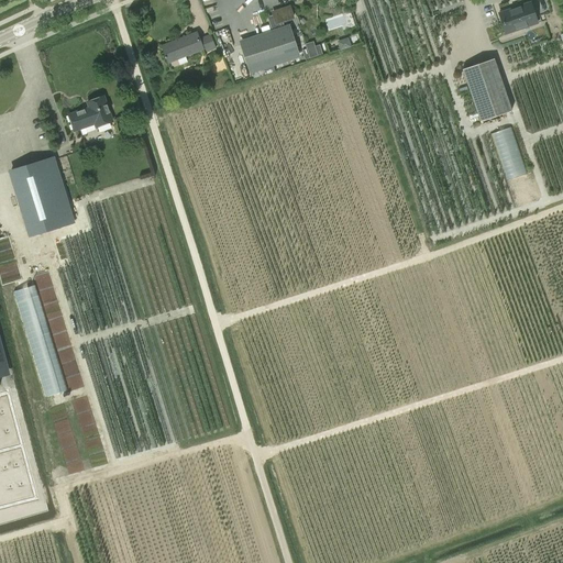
[(530,2),(499,13),(506,34),(537,23),(530,2)]
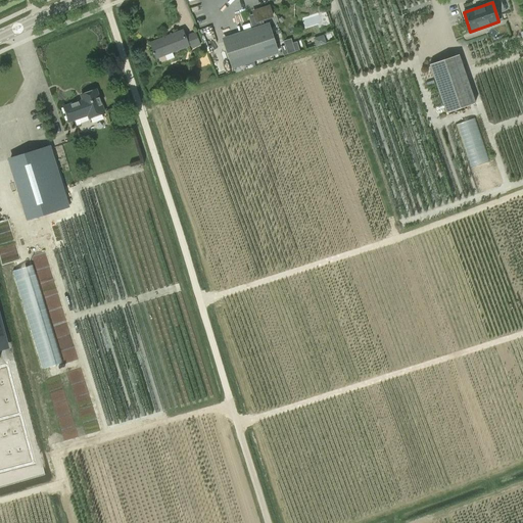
[(248,15),(252,28),(222,38),(232,68),(279,53),(270,22),(264,25),(263,20),(274,17),(270,5),(251,10),(252,14),(248,15)]
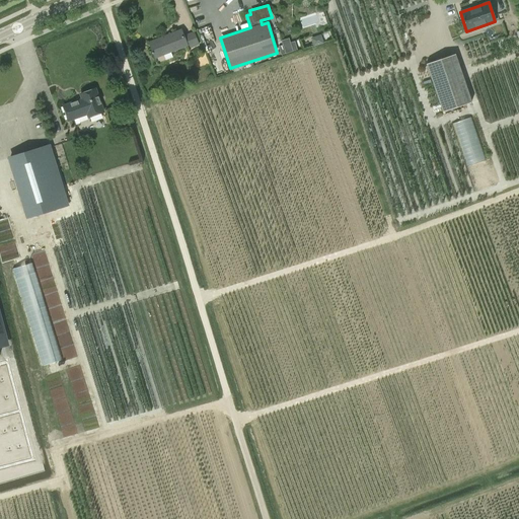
[(154,59),(187,46),(188,50),(199,46),(194,32),(183,36),(180,29),(148,43),(154,59)]
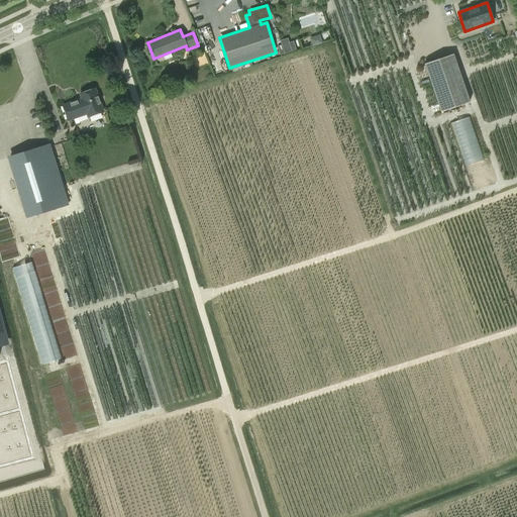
[(322,42),(320,34),(310,37),(312,45),(322,42)]
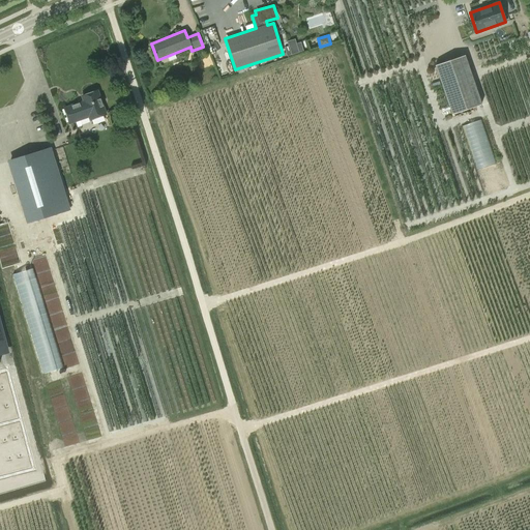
[(295,39),(287,41),(289,46),(284,48),(287,56),(303,51),(300,42),(296,43),(295,39)]
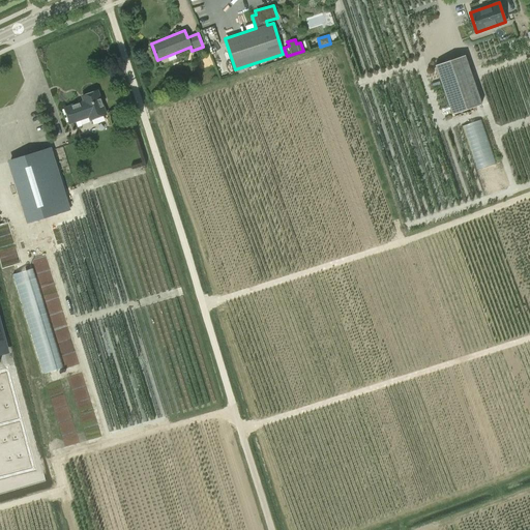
[(481,105),(465,56),(435,66),(452,115),(481,105)]
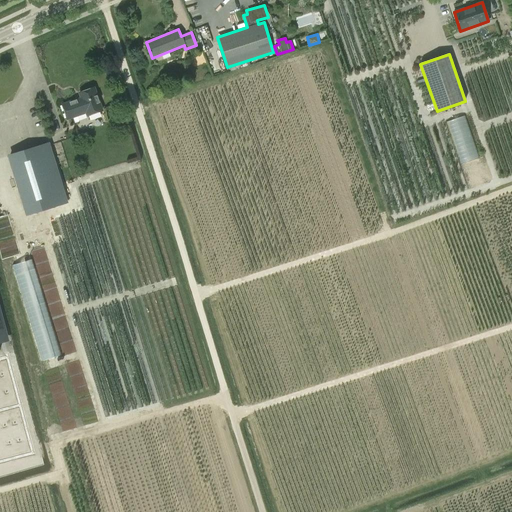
[(82,98),(62,105),(67,118),(86,112),(87,115),(102,110),(95,89),(90,91),(90,88),(89,88),(84,89),(83,91),(84,93),(80,94),(82,98)]
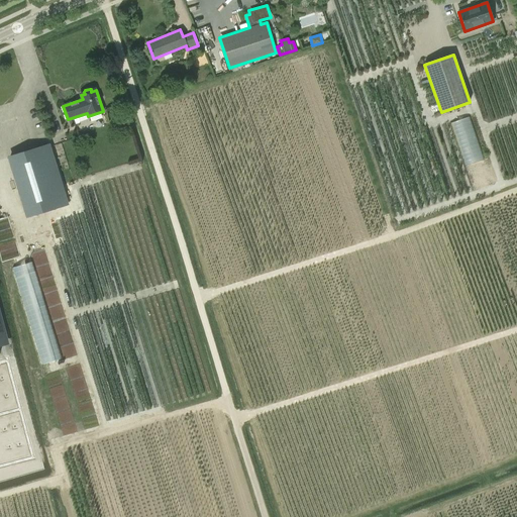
[(463,165),(483,160),(472,116),(452,121),(463,165)]
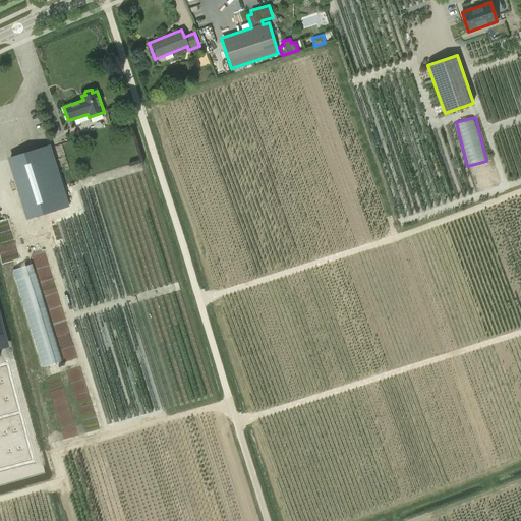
[(40,150),(10,159),(22,197),(52,188),(40,150)]
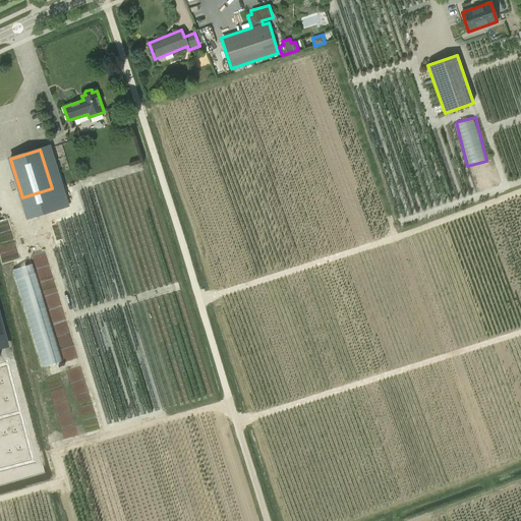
[(35,262),(13,268),(41,367),(62,362),(35,262)]
